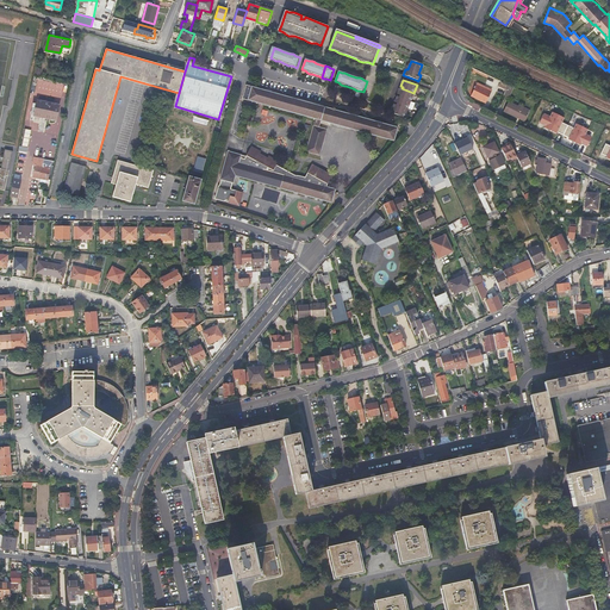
[(247,85),(243,99),(248,100),(256,103),(315,118),(312,126),(319,128),(322,120),(393,141),(397,128),(247,85)]
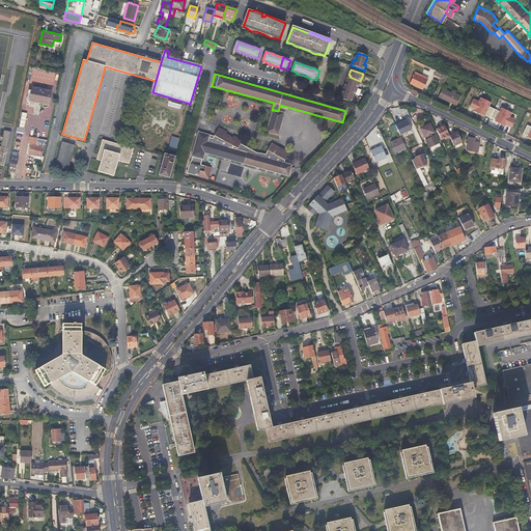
[(423,88),(428,78),(423,76),(422,78),(415,75),(411,82),(423,88)]
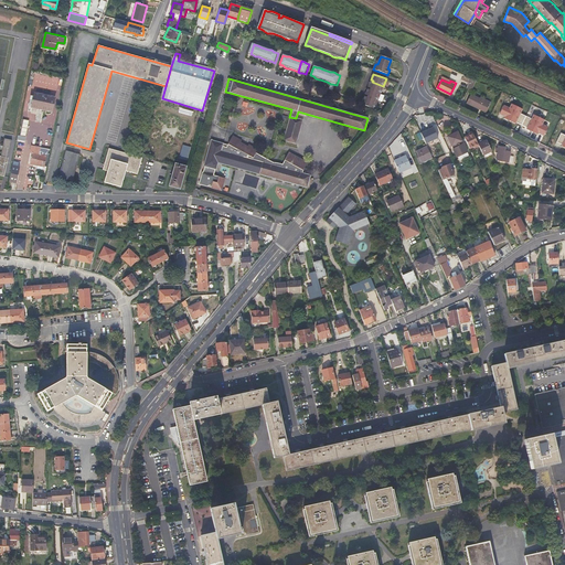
[(363,104),(374,108),(383,86),(372,82),(370,81),(368,87),(370,88),(369,89),(366,88),(364,94),(366,95),(366,97),(364,96),(361,102),(364,103),(363,104)]
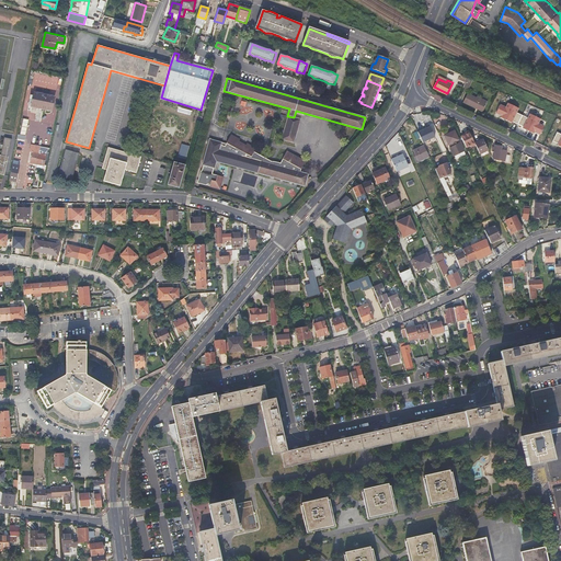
[(482,111),(489,99),(478,93),(477,95),(469,91),(464,102),(482,111)]
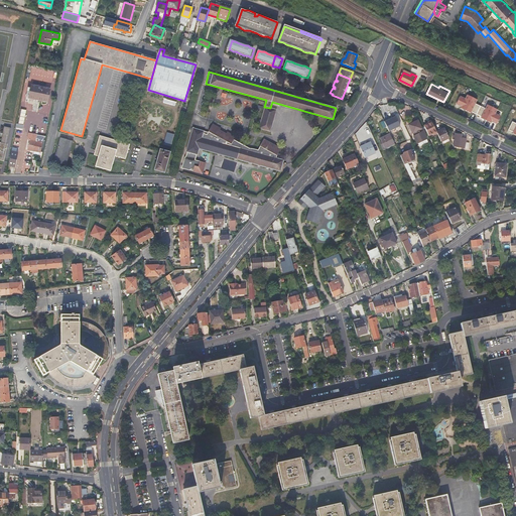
[(32,85),(29,96),(39,97),(39,99),(48,101),(50,91),(42,90),(43,87),(32,85)]
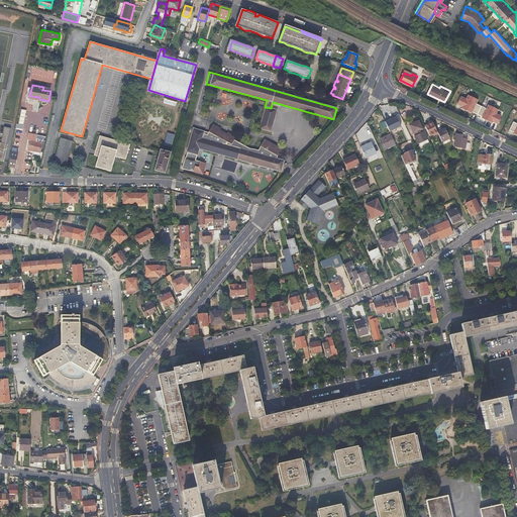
[(466,99),(460,96),(457,104),(463,107),(462,109),(471,113),(473,112),(482,116),(481,119),(492,124),(493,122),(498,124),(502,116),(497,114),(499,110),(488,104),(486,108),(477,104),(479,100),(468,95),(466,99)]
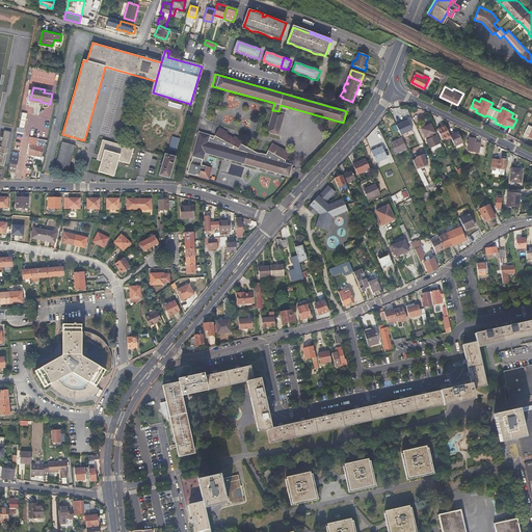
[(23,132),(27,109),(21,108),(17,131),(23,132)]
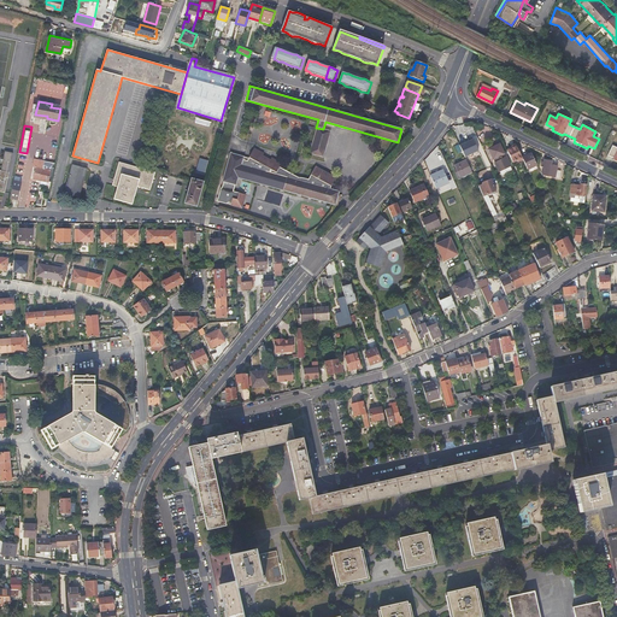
[(331,131),(323,129),(316,128),(310,153),(324,157),(331,131)]
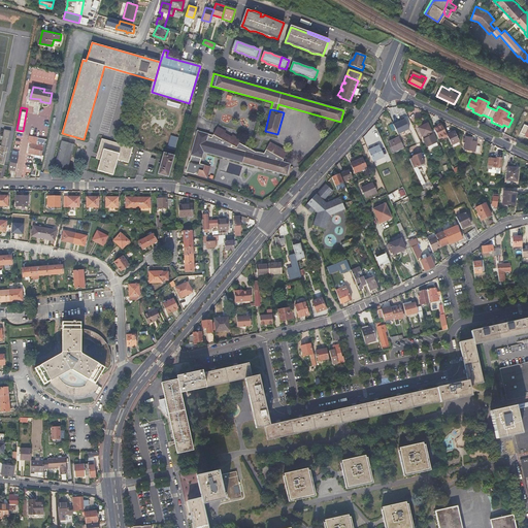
[(519,110),(510,128),(519,131),(526,113),(519,110)]
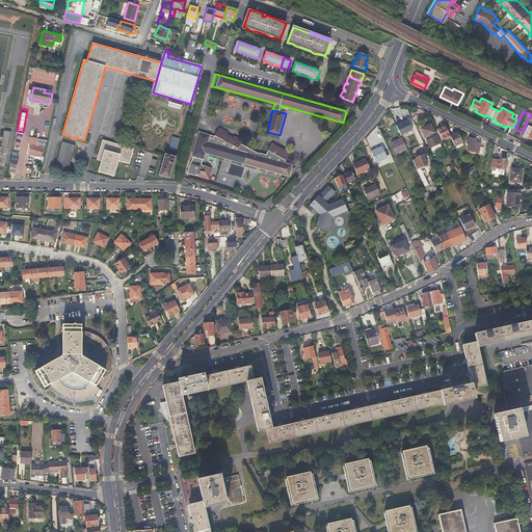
[(408,120),(396,125),(401,135),(413,130),(408,120)]
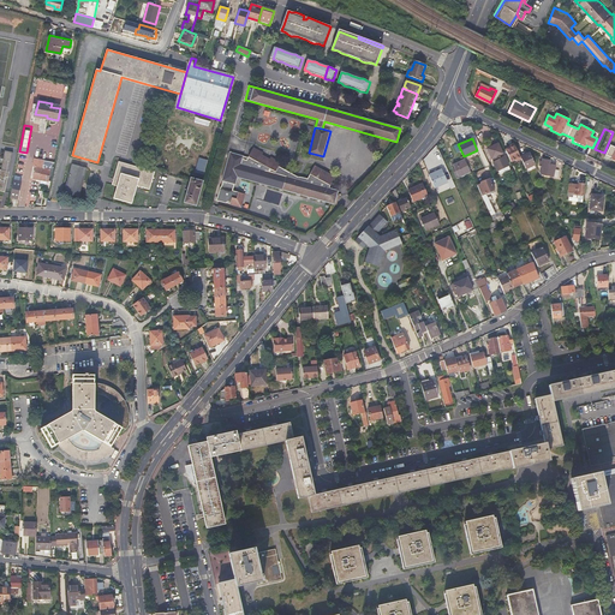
[(503,153),(499,142),(487,148),(491,157),(493,157),(494,161),(497,169),(509,165),(505,156),(501,157),(499,154),(503,153)]
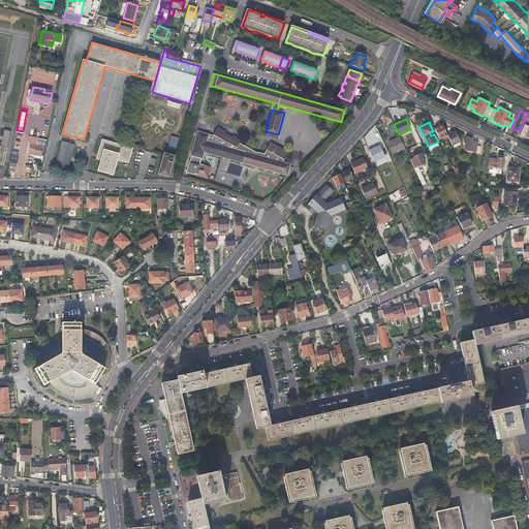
[(447,134),(443,124),(435,128),(440,138),(447,134)]
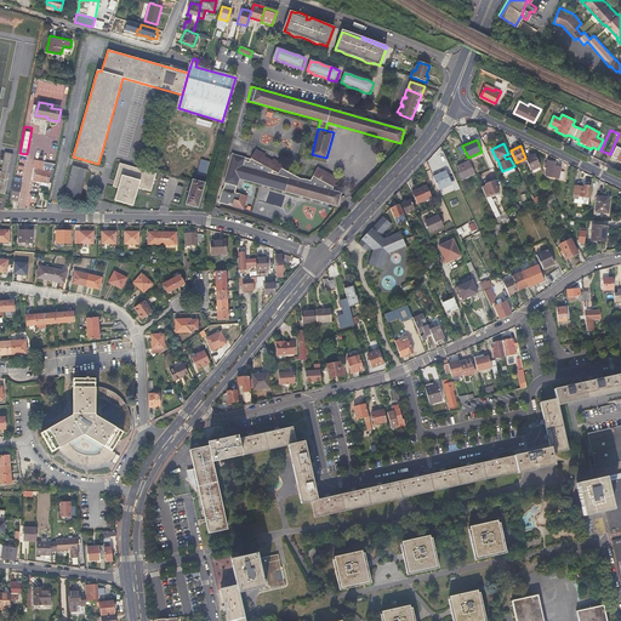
[(237,186),(239,178),(240,175),(246,176),(245,181),(305,197),(336,206),(340,197),(341,193),(332,191),(334,187),(339,180),(318,167),(311,180),(298,178),(291,178),(291,176),(295,176),(280,167),(283,165),(273,159),(271,161),(263,158),(265,155),(255,149),(248,163),(244,161),(245,158),(231,154),(222,182),(223,182),(221,189),(217,203),(227,205),(231,206),(243,210),(246,197),(233,193),(235,186),(237,186)]
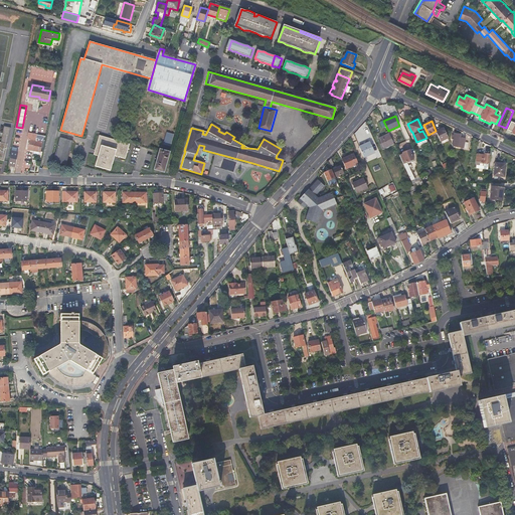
[(5,136),(1,136),(0,139),(0,159),(4,160),(11,128),(3,126),(1,133),(5,134),(5,136)]
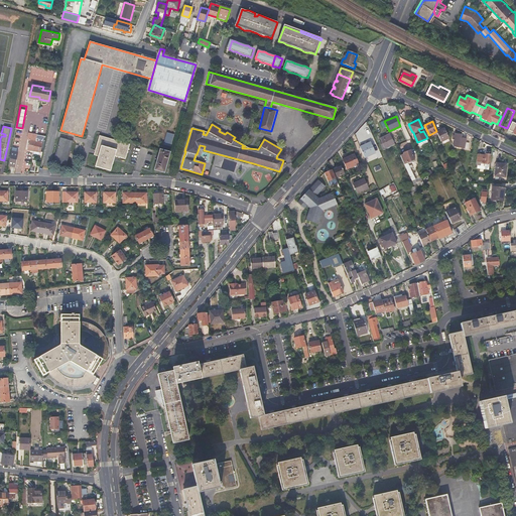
[(449,138),(445,128),(437,132),(441,141),(449,138)]
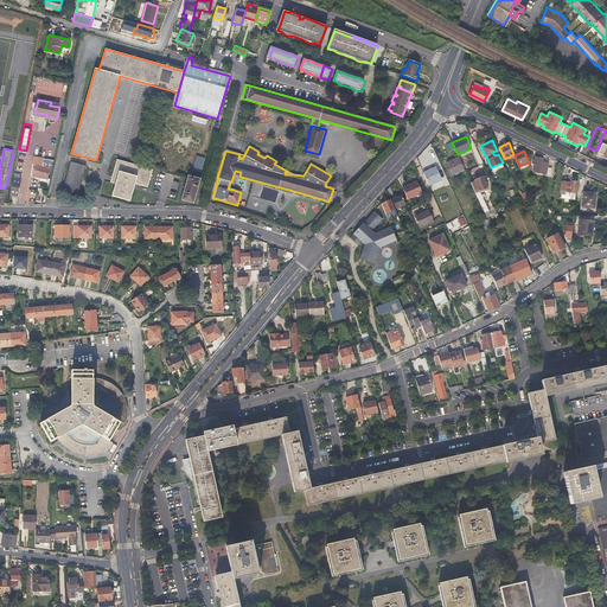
[(532,170),(534,172),(547,176),(550,165),(543,163),(544,159),(536,157),(532,170)]
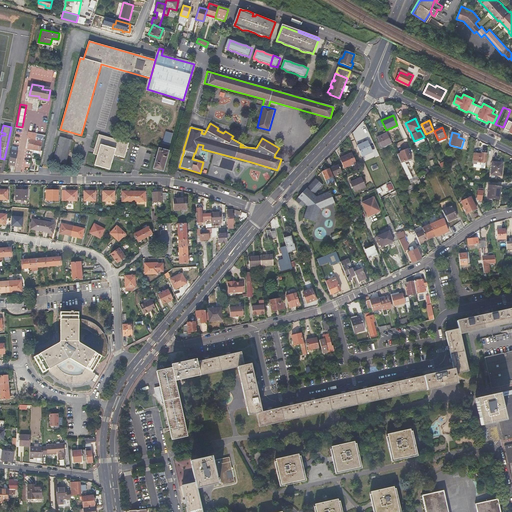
[(34,150),(38,134),(30,133),(29,136),(30,137),(28,148),(31,149),(31,152),(34,152),(34,150)]
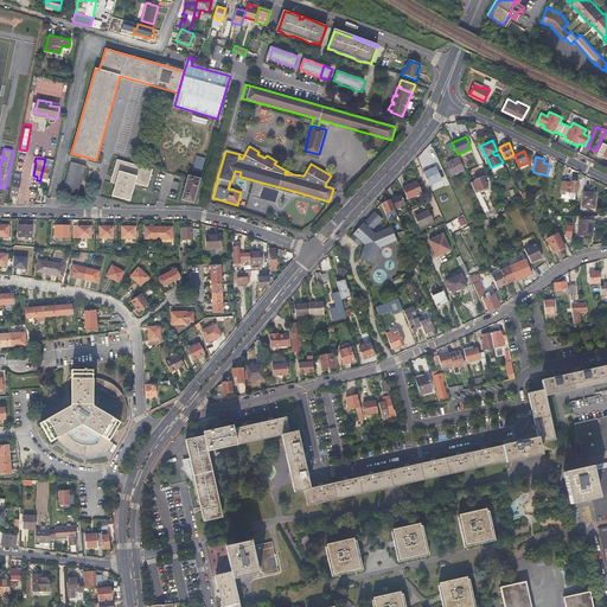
[(453,174),(465,170),(465,168),(459,158),(448,163),(453,174)]
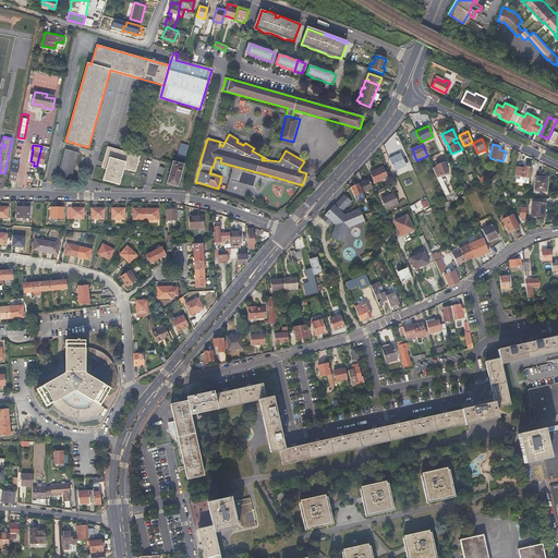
[(49,148),(41,146),(37,164),(44,165),(44,164),(46,165),(49,148)]
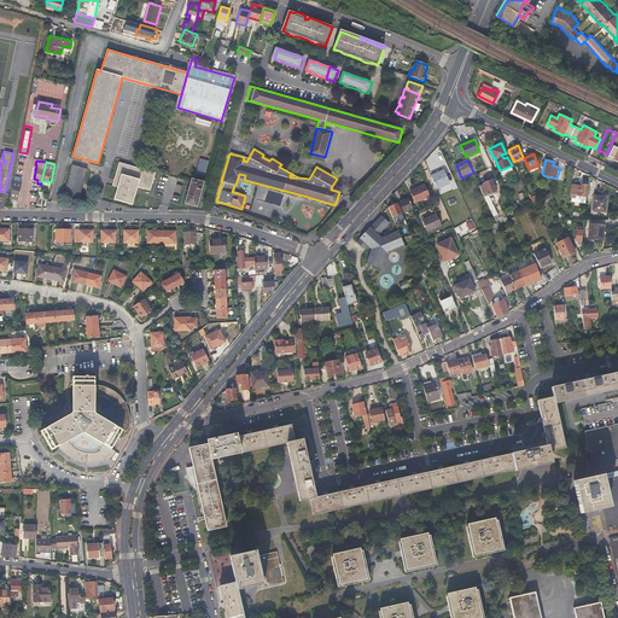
[(150,191),(155,173),(118,163),(112,186),(117,187),(114,199),(132,204),(136,187),(150,191)]
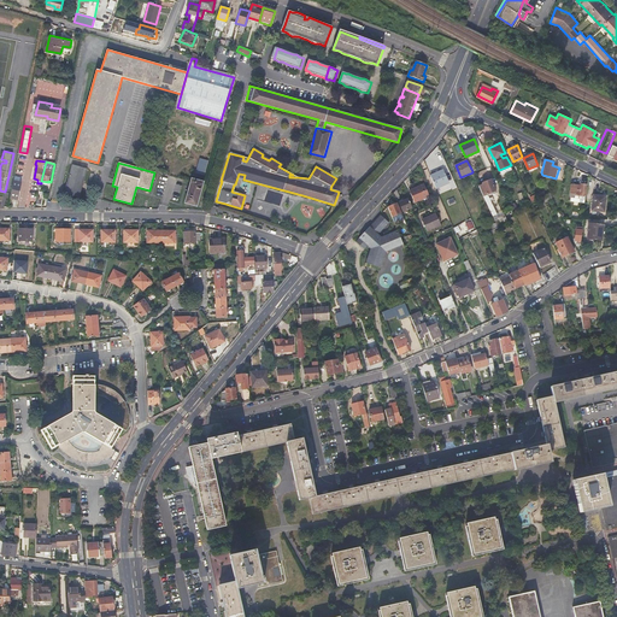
[(80,197),(88,169),(72,164),(64,193),(80,197)]
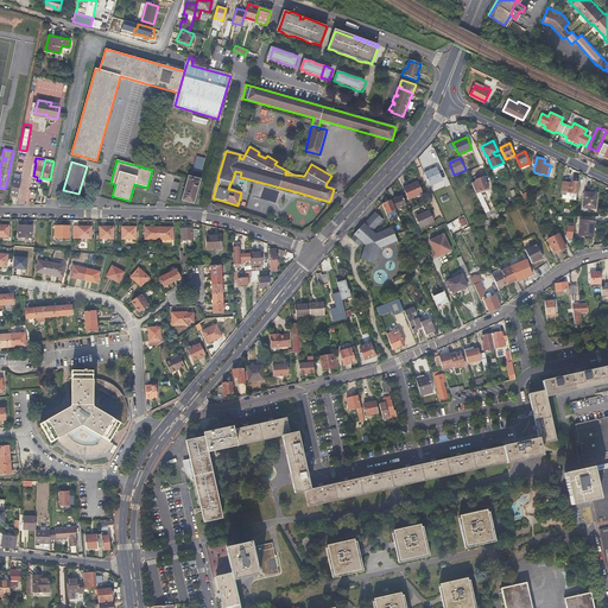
[(432,170),(424,173),(430,184),(442,178),(437,166),(431,169),(432,170)]
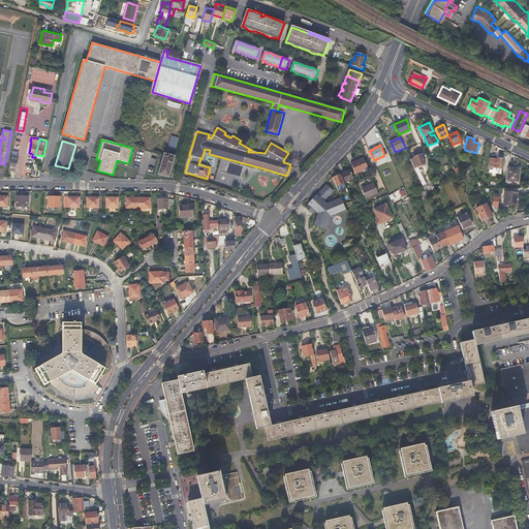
[(20,151),(12,149),(8,169),(12,170),(13,166),(17,166),(20,151)]
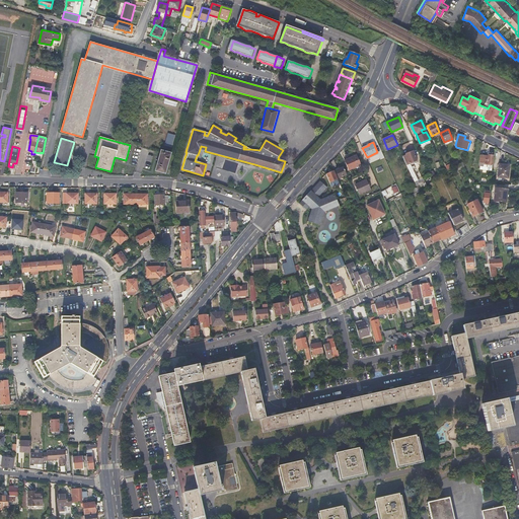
[(164,173),(170,152),(160,150),(155,170),(164,173)]
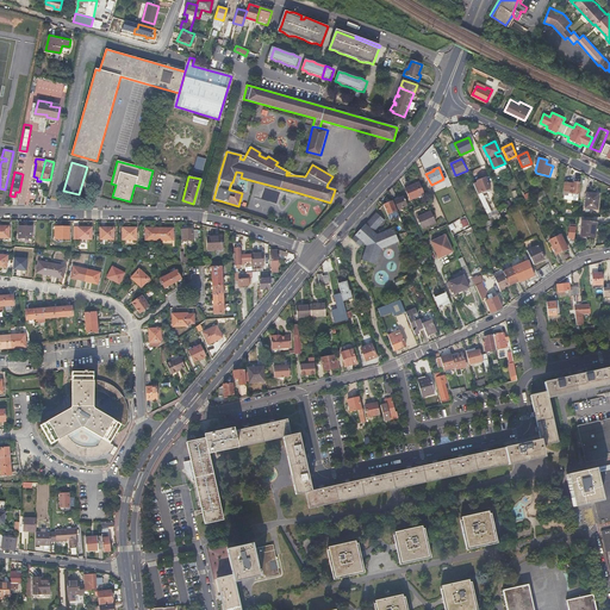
[(493,225),(503,221),(499,212),(493,216),(483,193),(491,188),(486,179),(478,182),(478,184),(474,186),(493,225)]
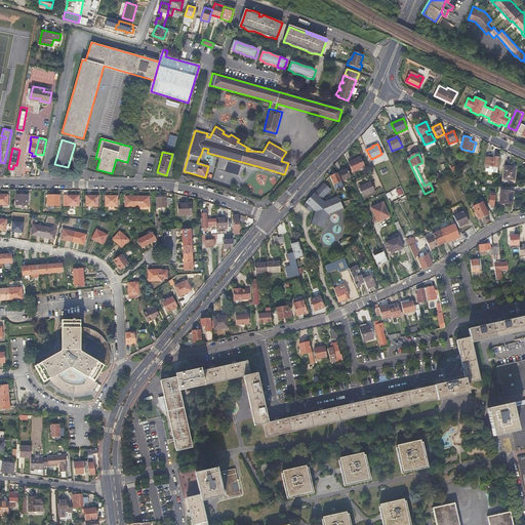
[(366,166),(361,156),(349,162),(354,172),(366,166)]
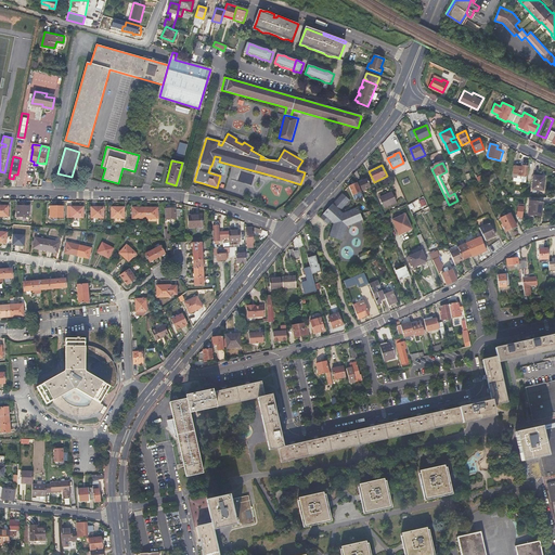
[(514,176),(521,177),(521,179),(526,180),(527,167),(523,166),(523,167),(514,167),(514,176)]
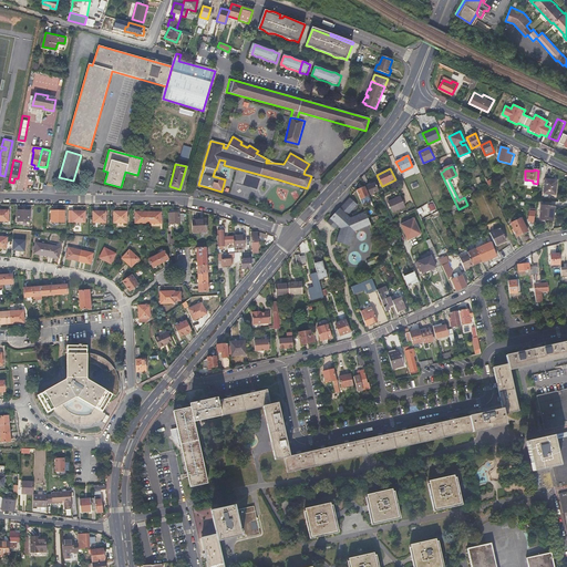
[(556,195),(557,183),(550,182),(550,179),(546,179),(544,194),(556,195)]
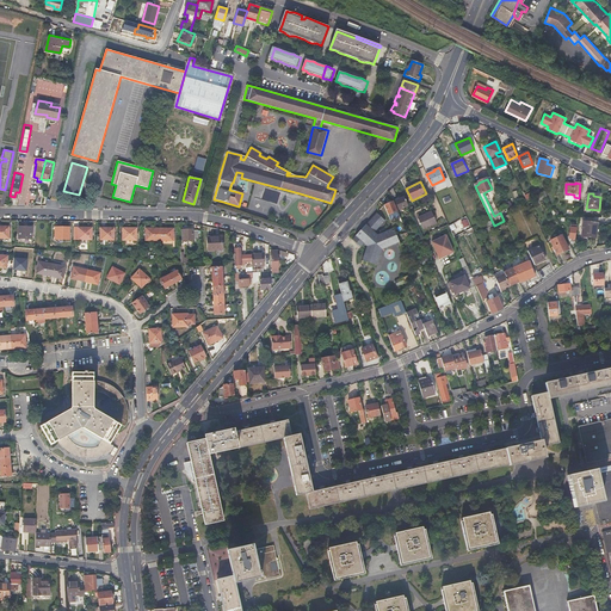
[(408,205),(405,196),(395,201),(400,209),(408,205)]
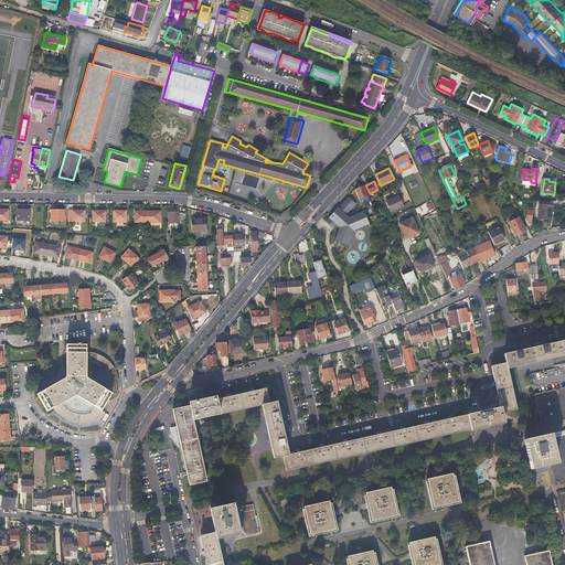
[(361,204),(371,200),(364,185),(355,190),(361,204)]
